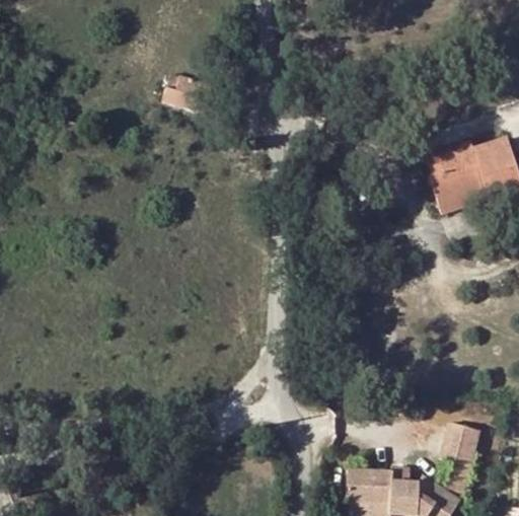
[(174,90),(178,76),(168,73),(164,88),(174,90)]
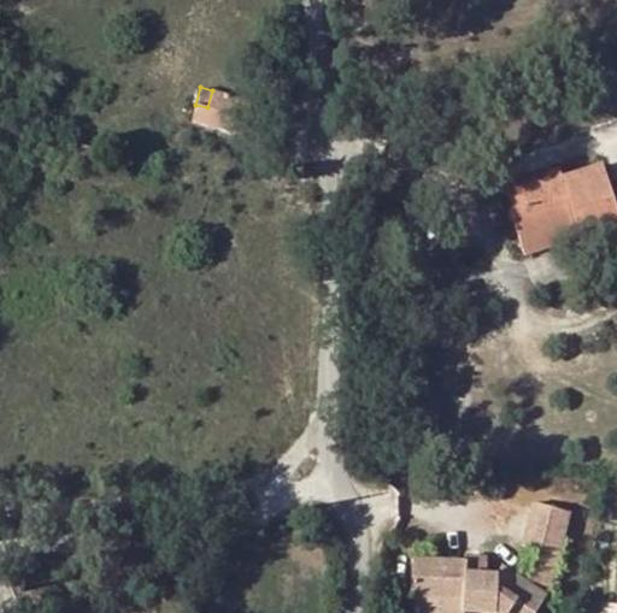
[(195,105),(192,119),(230,130),(239,98),(212,90),(207,107),(195,105)]
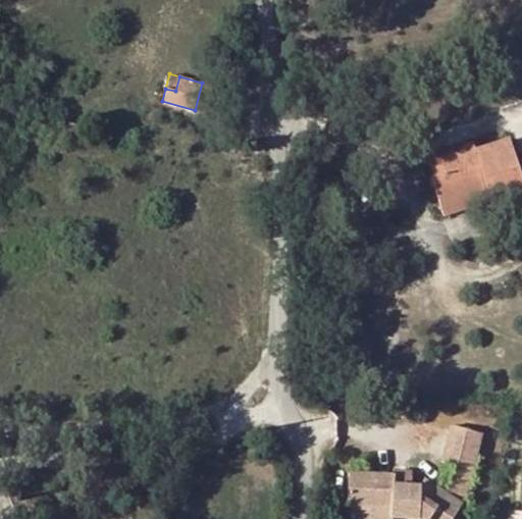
[(202,83),(195,110),(207,112),(214,86),(202,83)]
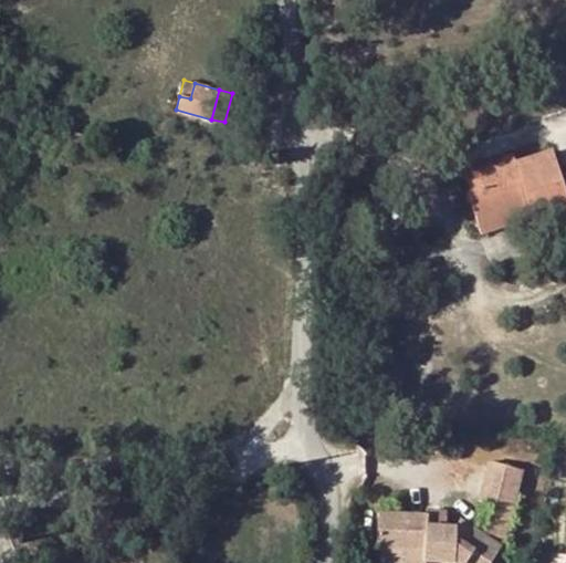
[(565,196),(552,152),(514,164),(512,156),(465,171),(473,196),(469,197),(478,223),(528,207),(532,218),(534,225),(565,214),(565,196)]
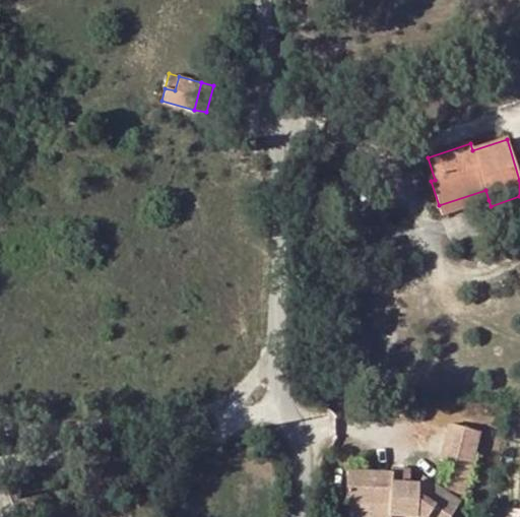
[(485,190),(439,205),(442,215),(489,200),(485,190)]
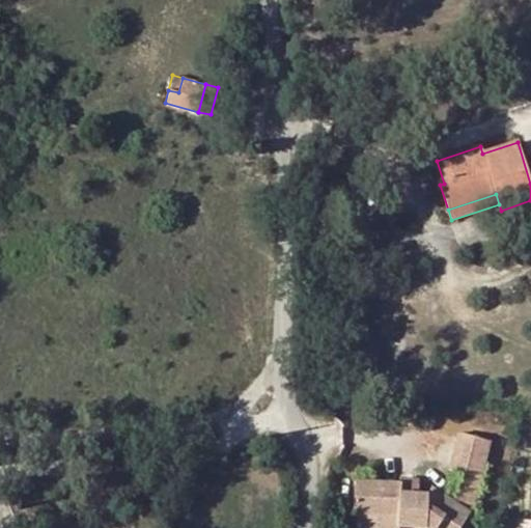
[(444,527),(460,527),(474,506),(485,464),(494,435),(464,426),(453,463),(467,466),(457,496),(432,482),(429,489),(404,490),(403,480),(360,481),(360,512),(383,511),(404,511),(404,521),(432,521),(444,527)]
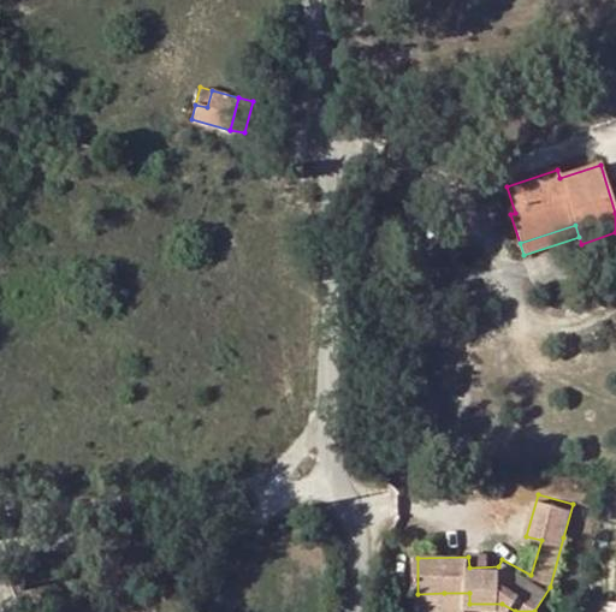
[(444,593),(418,594),(419,611),(444,611),(444,593)]
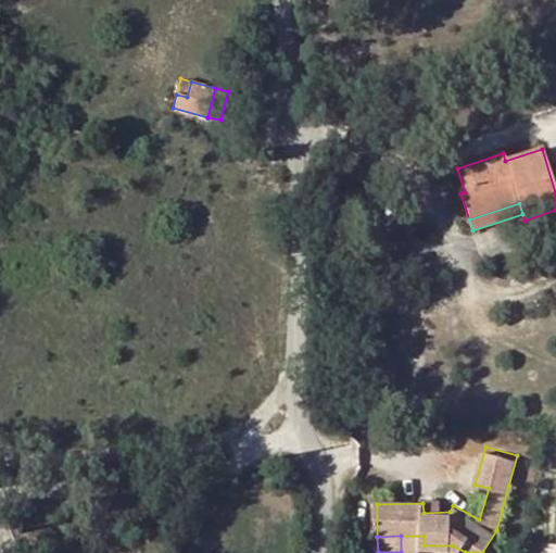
[(401,536),(401,552),(424,552),(424,545),(424,536),(401,536)]
